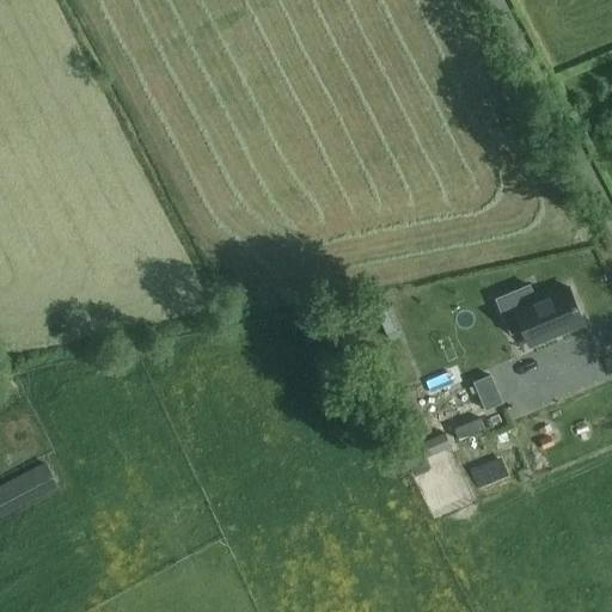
[(531,346),(583,323),(568,287),(536,300),(530,285),(496,299),(510,334),(522,329),(531,346)]
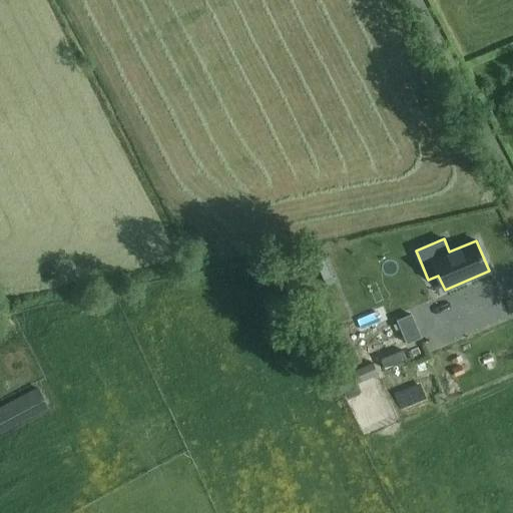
[(396,330),(400,328),(407,343),(421,337),(412,315),(397,321),(398,323),(394,325),(396,330)]
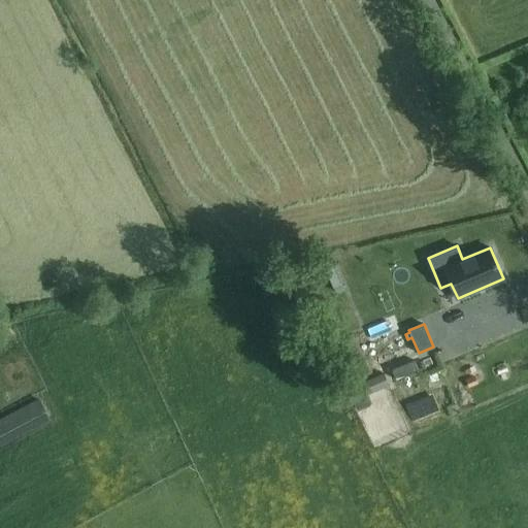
[(349,384),(371,372),(353,336),(330,348),(349,384)]
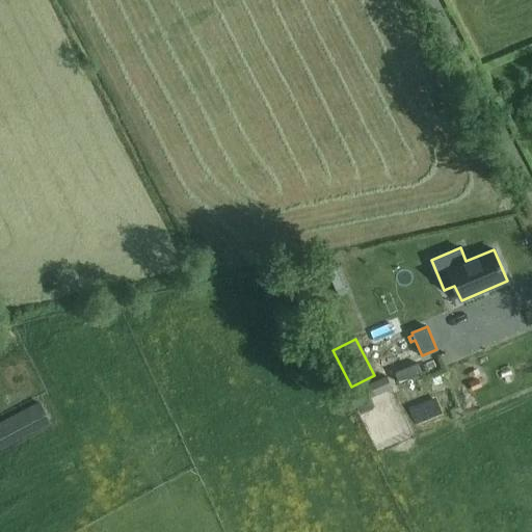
[(365,387),(370,399),(392,390),(387,377),(365,387)]
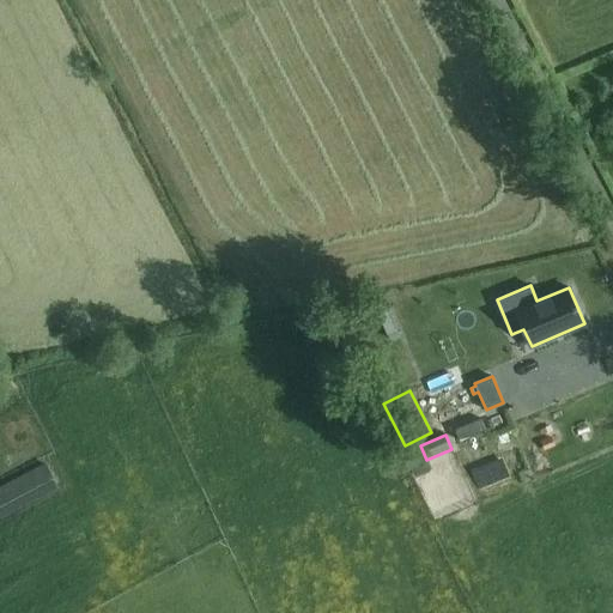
[(44,463),(0,486),(0,516),(56,486),(44,463)]
